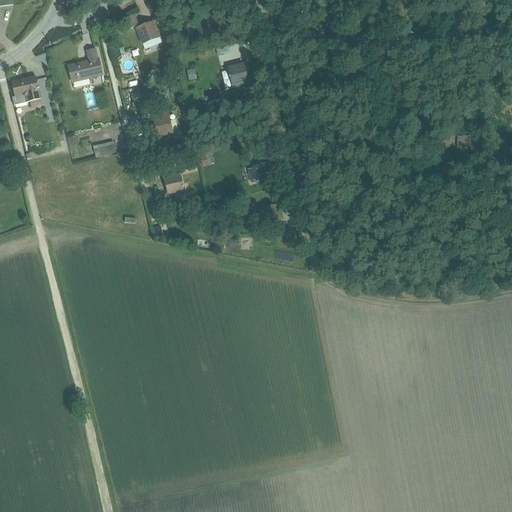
[(193,36),(205,35),(204,23),(192,24),(187,25),(188,35),(193,36)]
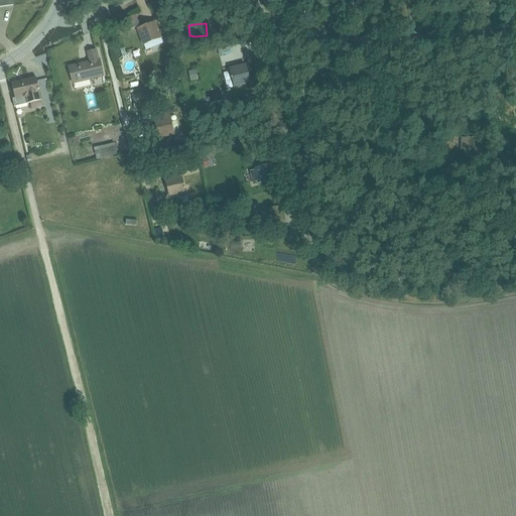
[(146,49),(164,43),(162,38),(160,38),(155,25),(145,28),(145,26),(138,29),(146,49)]
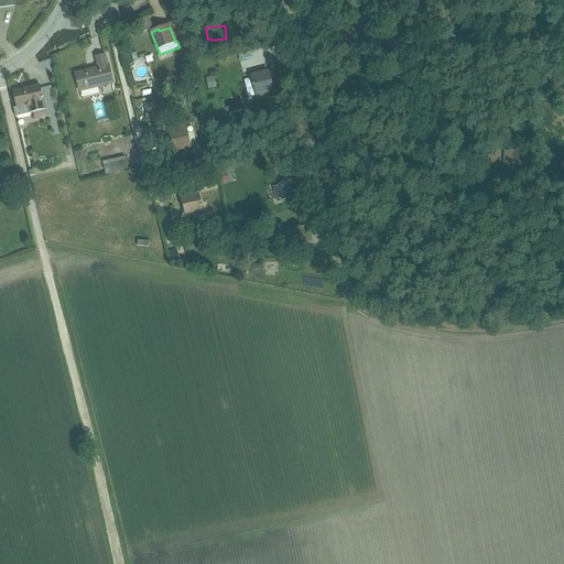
[(238,53),(239,60),(253,58),(252,51),(238,53)]
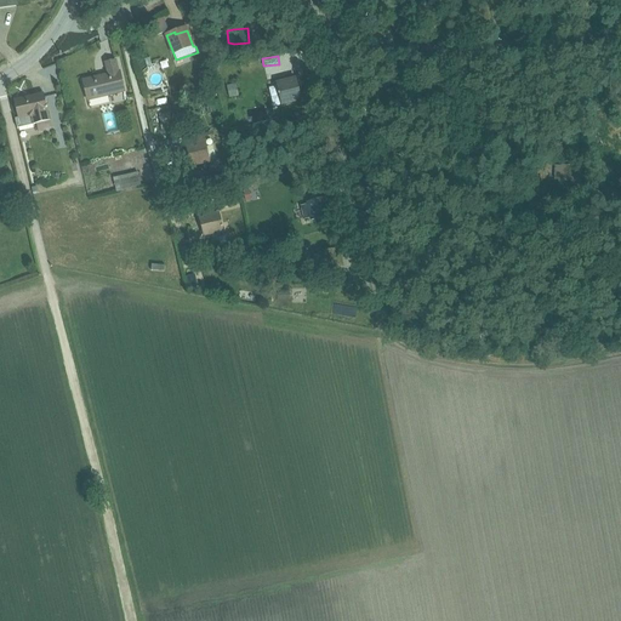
[(87,101),(125,92),(120,72),(118,72),(115,60),(106,62),(108,74),(83,80),(87,101)]
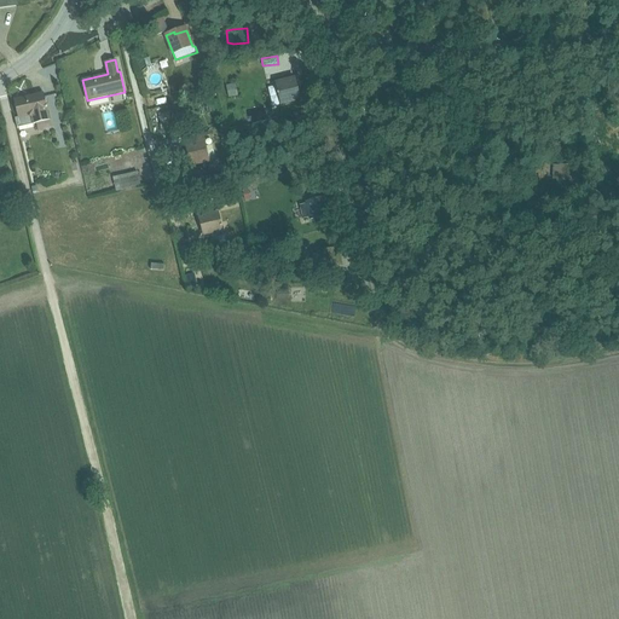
[(281,104),(300,99),(298,91),(295,92),(291,79),(276,82),(281,104)]
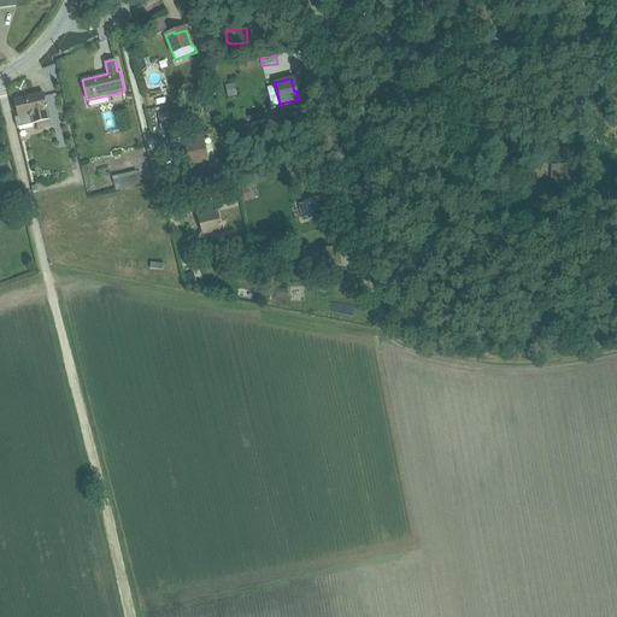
[(186,86),(189,99),(201,97),(200,92),(206,90),(204,82),(186,86)]
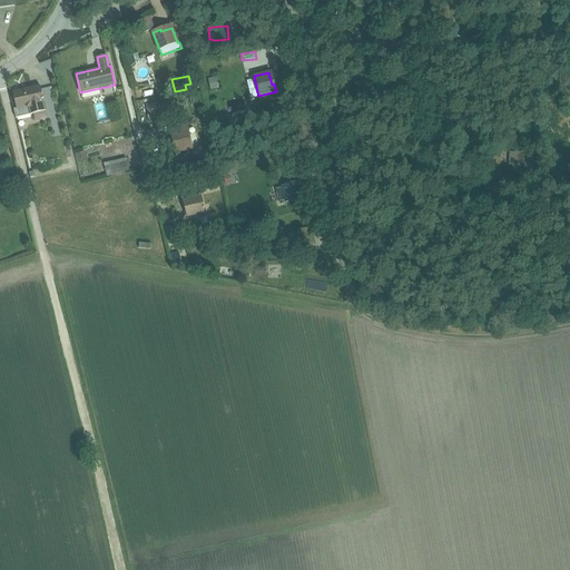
[(208,78),(210,89),(219,88),(217,77),(208,78)]
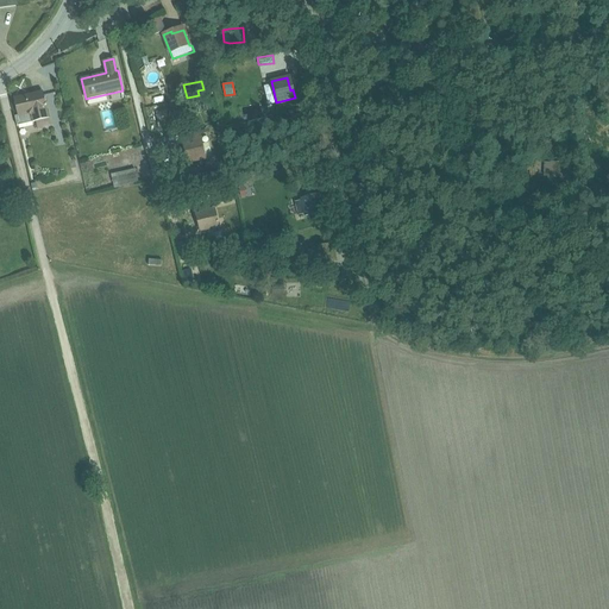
[(38,130),(51,126),(43,93),(26,98),(26,95),(13,98),(18,115),(14,115),(17,125),(36,121),(38,130)]
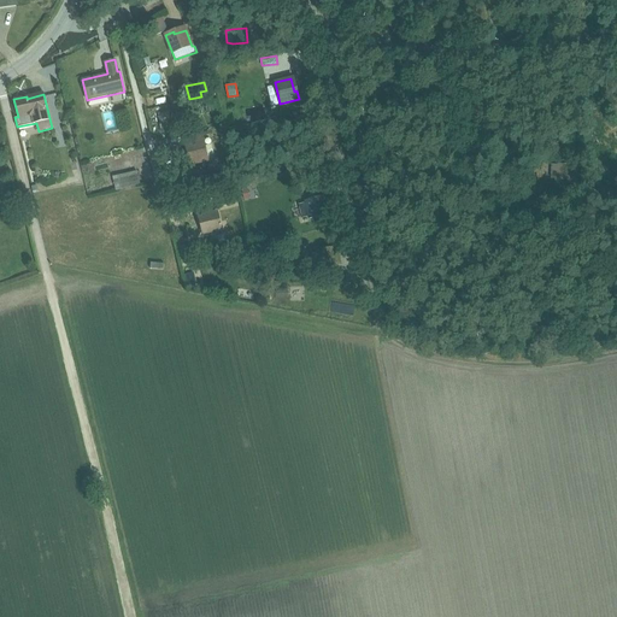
[(213,99),(204,101),(207,113),(221,111),(218,99),(213,100),(213,99)]
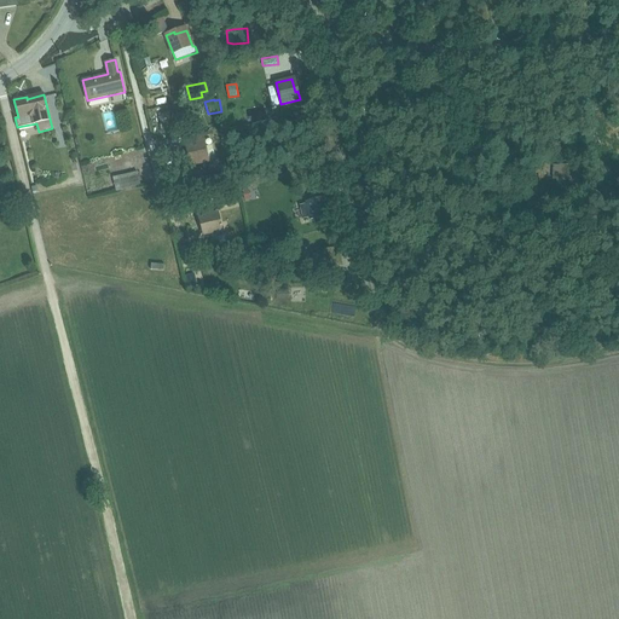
[(209,160),(215,158),(212,145),(206,146),(203,133),(183,138),(190,167),(209,162),(209,160)]
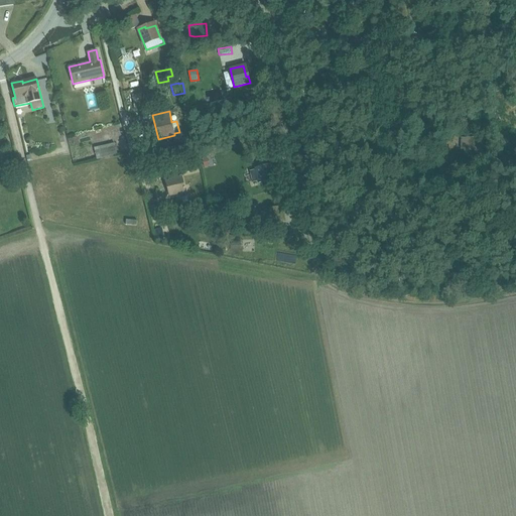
[(94,147),(97,159),(117,155),(115,143),(94,147)]
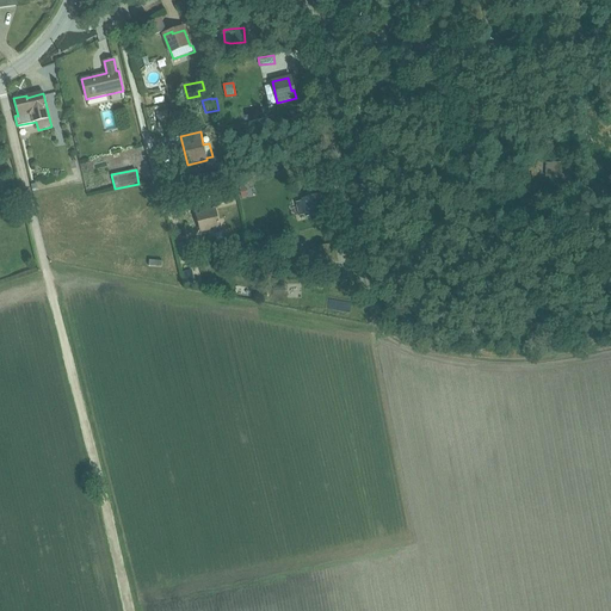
[(531,178),(518,174),(514,189),(528,192),(531,178)]
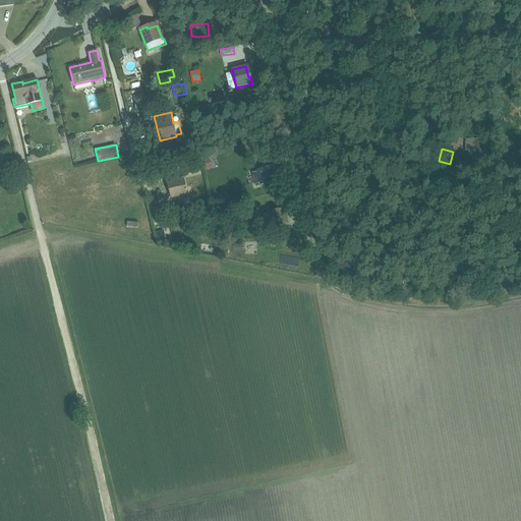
[(199,165),(191,167),(192,173),(201,171),(199,165)]
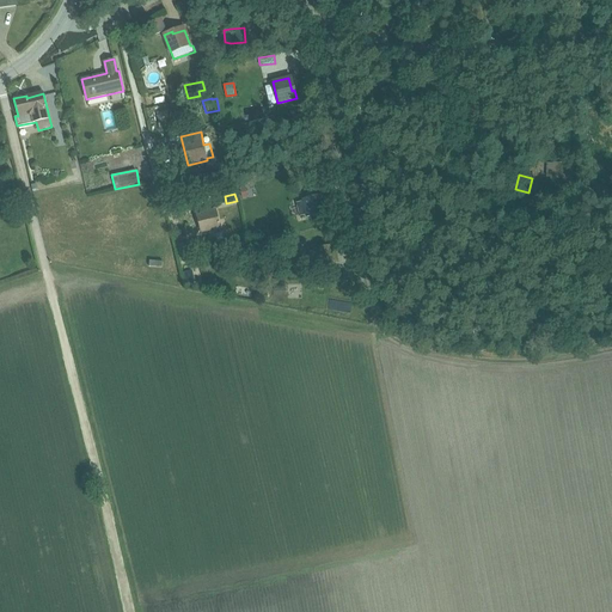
[(306,216),(325,212),(322,195),(301,200),(301,201),(295,203),(299,216),(305,215),(306,216)]
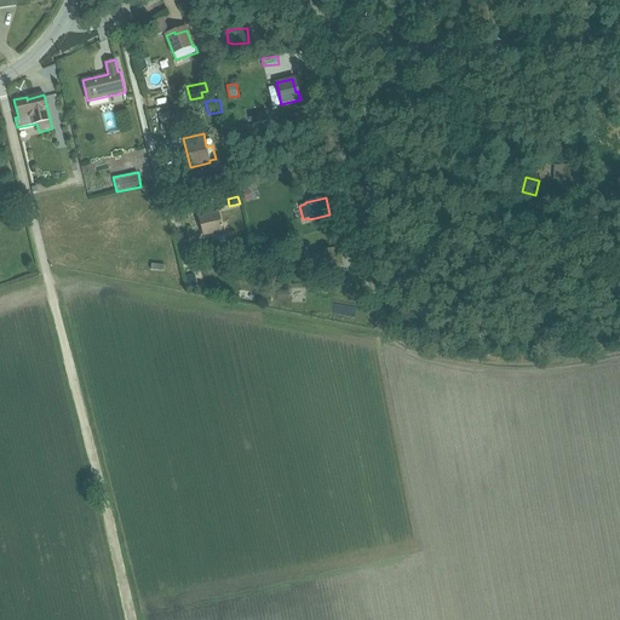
[(204,236),(224,231),(219,211),(199,216),(204,236)]
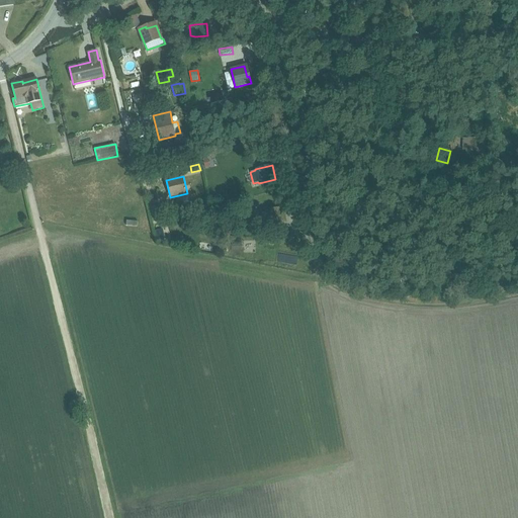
[(216,206),(219,221),(225,220),(222,205),(216,206)]
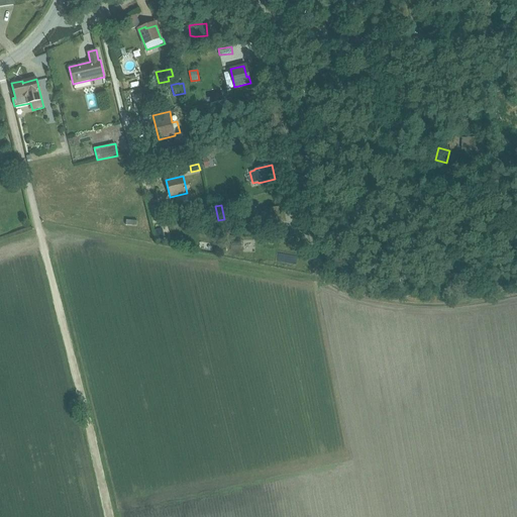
[(165,216),(152,219),(157,231),(162,229),(162,227),(168,225),(165,216)]
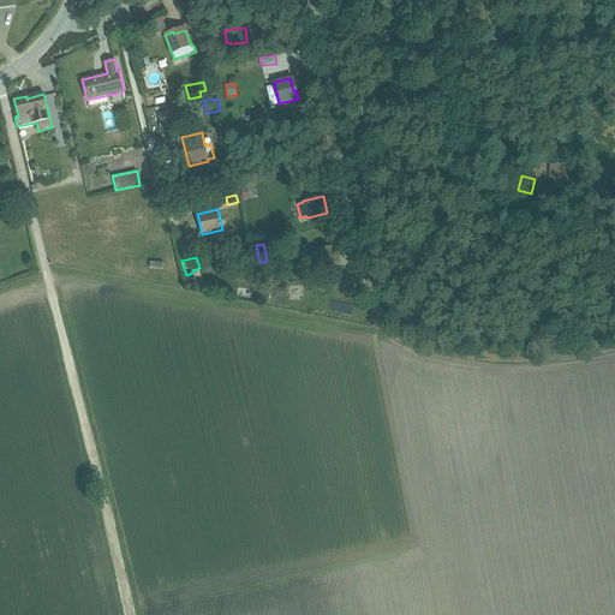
[(225,281),(214,279),(212,290),(224,291),(225,281)]
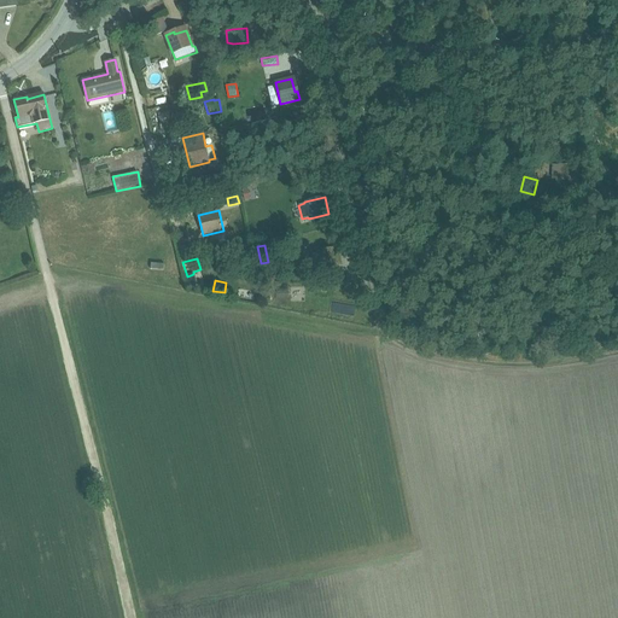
[(289,299),(289,289),(277,289),(275,299),(289,299)]
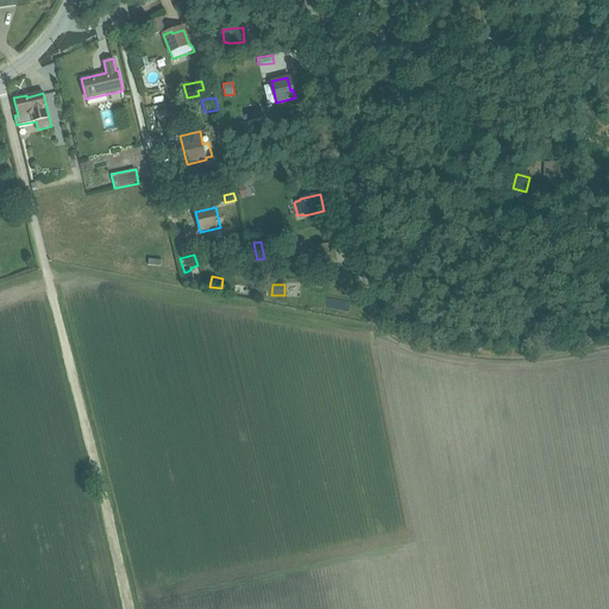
[(327,301),(326,309),(346,312),(347,303),(327,301)]
